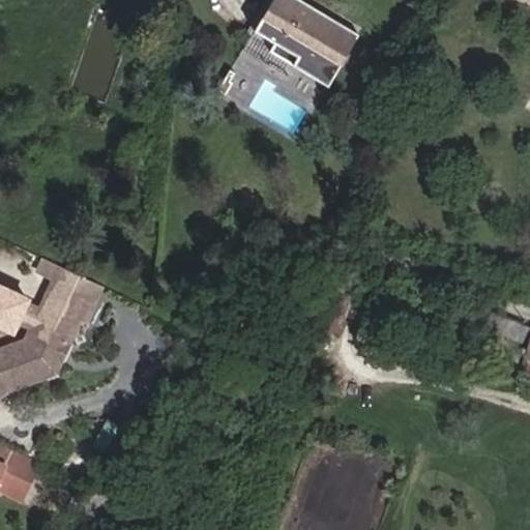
[(327,86),(358,34),(299,0),(271,0),(253,31),(273,42),(268,51),(327,86)]
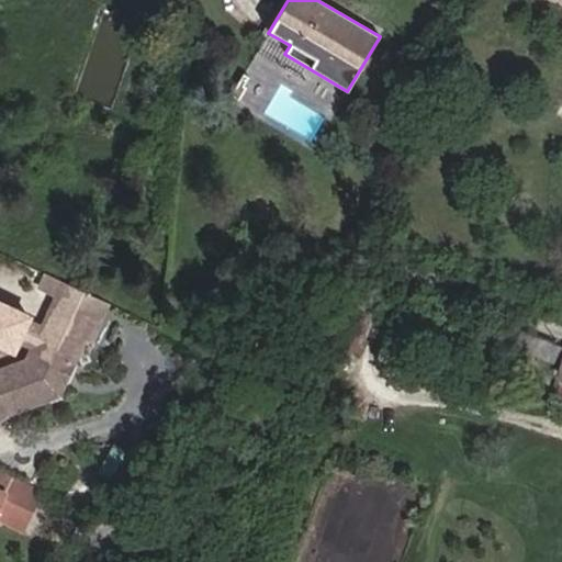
[(244,86),(248,77),(243,74),(229,96),(238,100),(246,87),(244,86)]
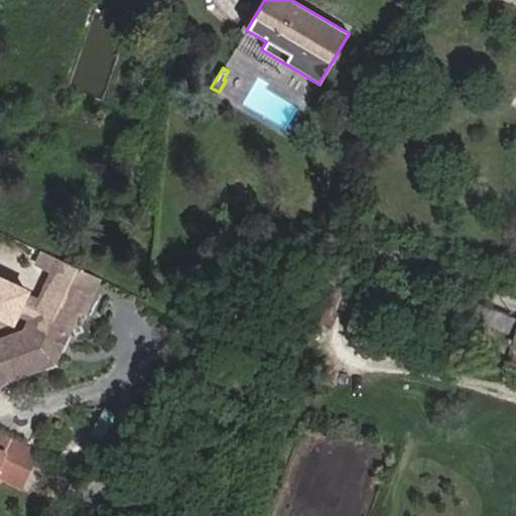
[(98,280),(56,260),(50,273),(93,293),(98,280)]
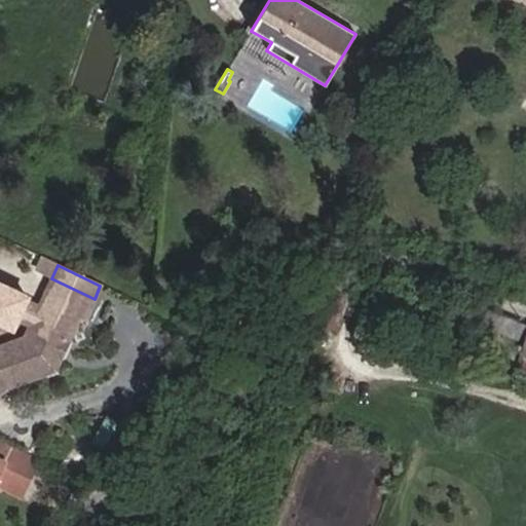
[(84,318),(95,299),(51,278),(38,306),(30,326),(25,337),(0,346),(0,378),(3,388),(54,370),(59,360),(57,353),(62,344),(68,341),(79,316),(84,318)]
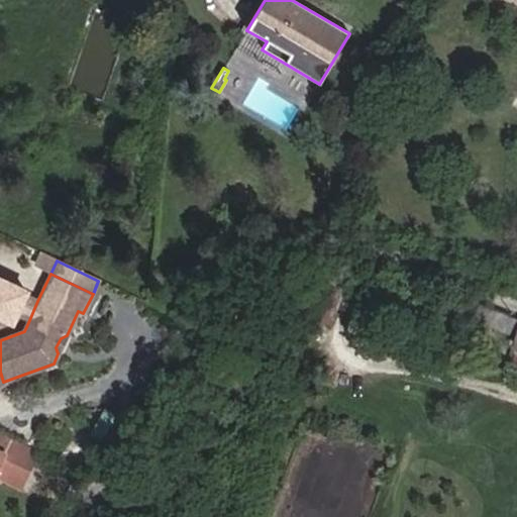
[(331,321),(343,287),(322,279),(310,313),(331,321)]
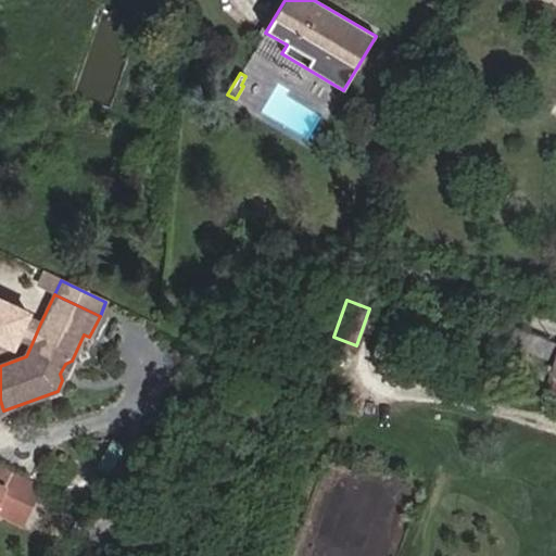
[(32,344),(40,324),(26,317),(17,337),(32,344)]
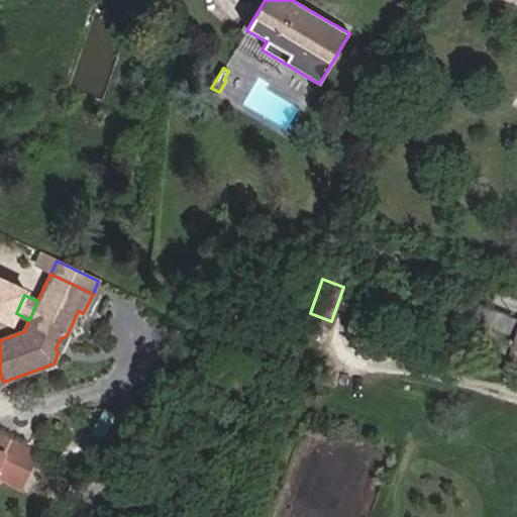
[(509,335),(515,319),(473,301),(466,316),(509,335)]
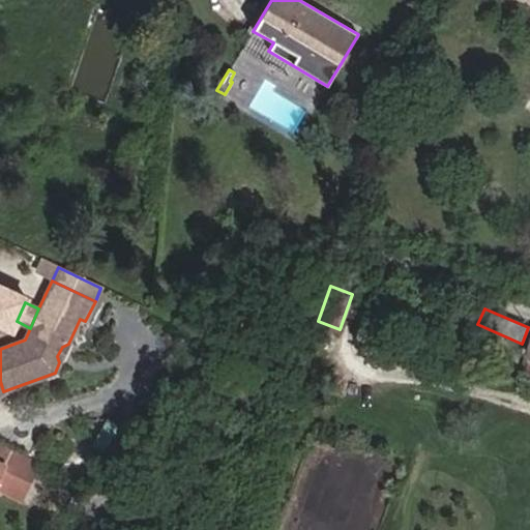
[(59,362),(68,344),(62,347),(57,356),(59,362)]
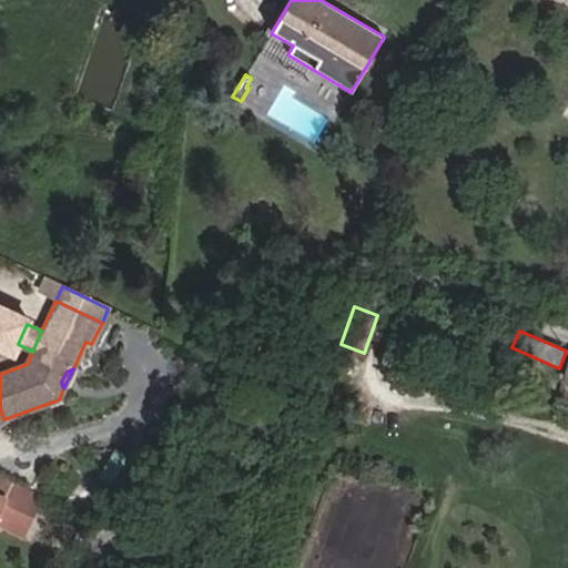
[(41,496),(0,475),(0,492),(7,496),(0,510),(0,525),(22,536),(41,496)]
